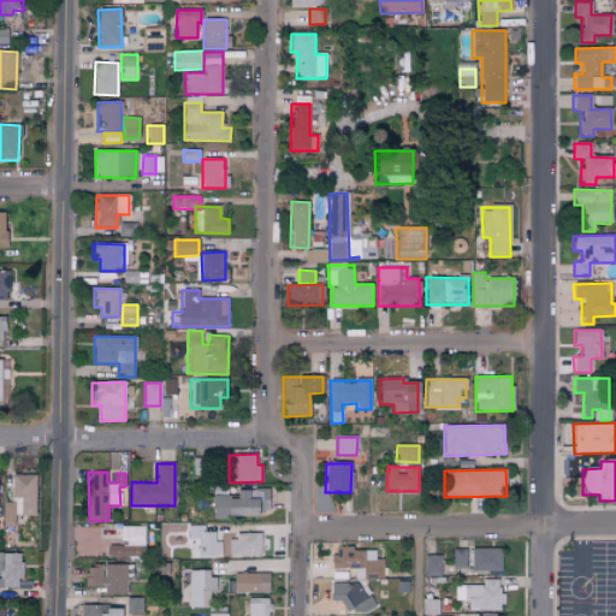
[(35,515),(35,474),(12,474),(12,498),(21,498),(21,515),(35,515)]
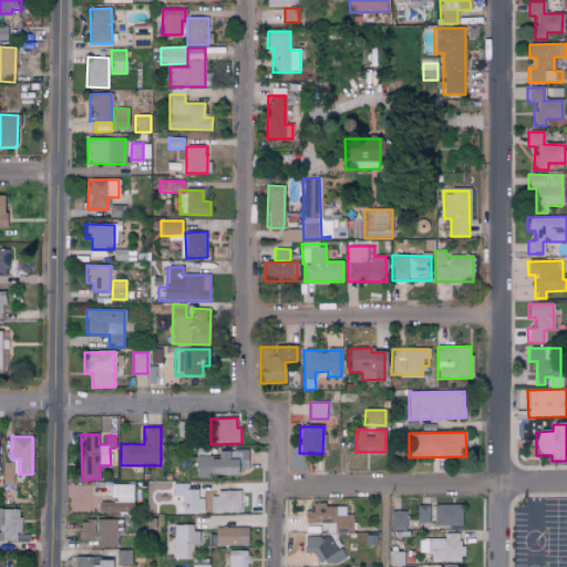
[(196,456),(195,475),(238,475),(238,470),(247,470),(247,450),(217,450),(217,456),(196,456)]
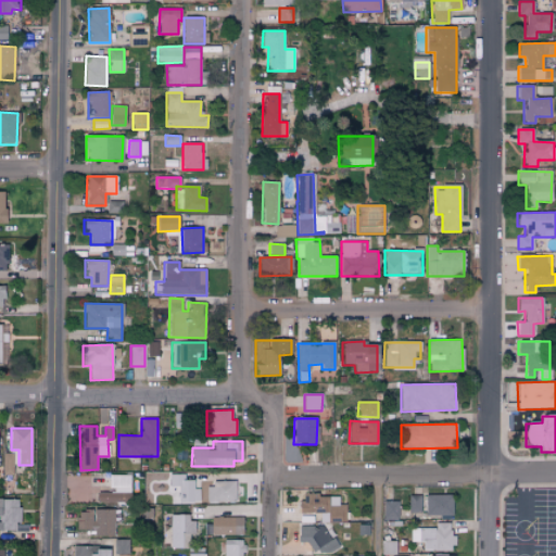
[(12,475),(13,453),(3,453),(2,475),(12,475)]
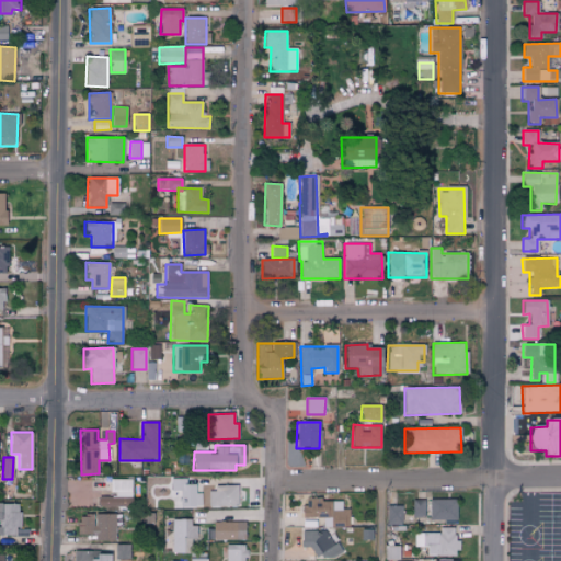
[(103,490),(103,478),(91,478),(91,489),(103,490)]
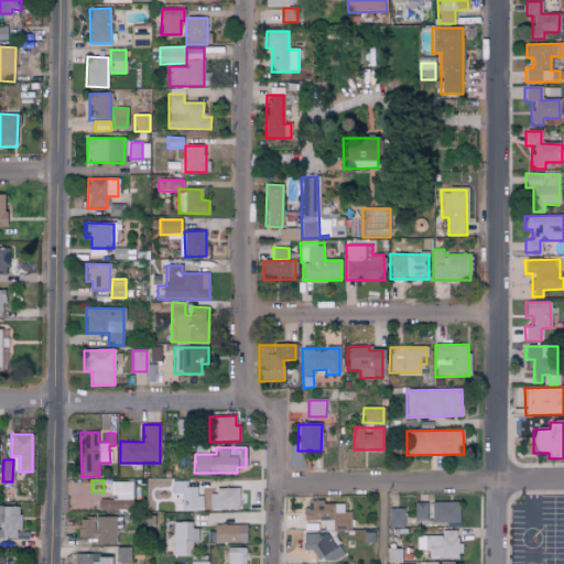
[(186,481),(171,480),(171,492),(182,494),(181,509),(203,509),(203,496),(196,496),(196,487),(186,486),(186,481)]
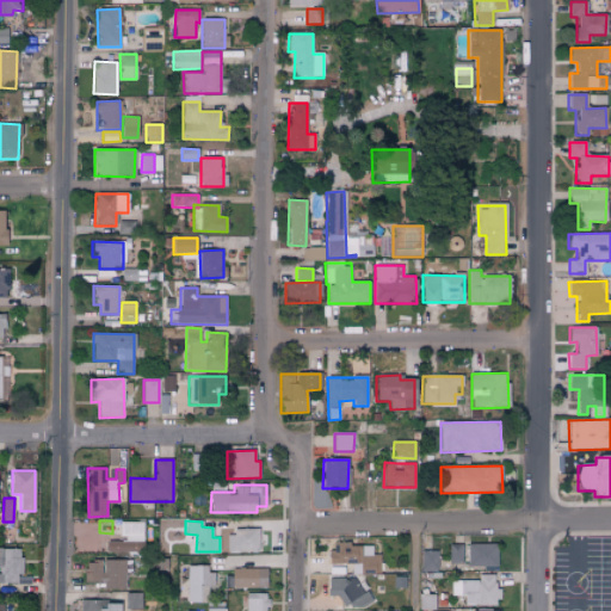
[(106,539),(106,550),(143,551),(143,522),(119,522),(119,539),(106,539)]
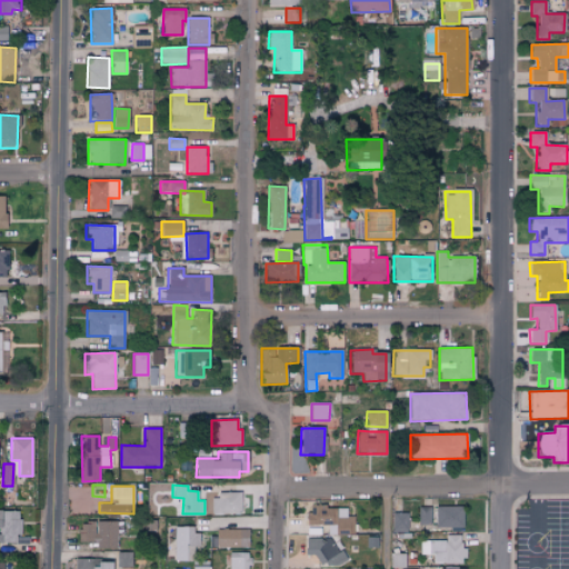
[(212,515),(241,513),(240,493),(211,495),(212,515)]
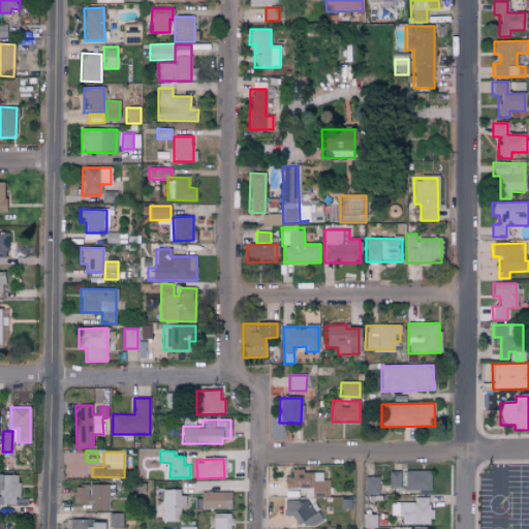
[(330,496),(329,479),(322,479),(322,470),(285,471),(286,488),(305,487),(305,496),(330,496)]
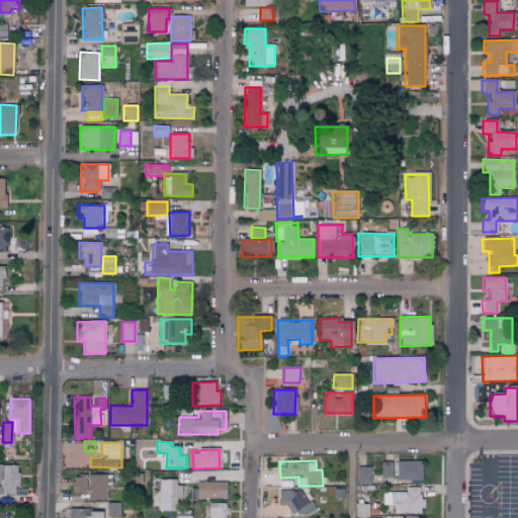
[(380,478),(393,478),(392,460),(380,461),(380,478)]
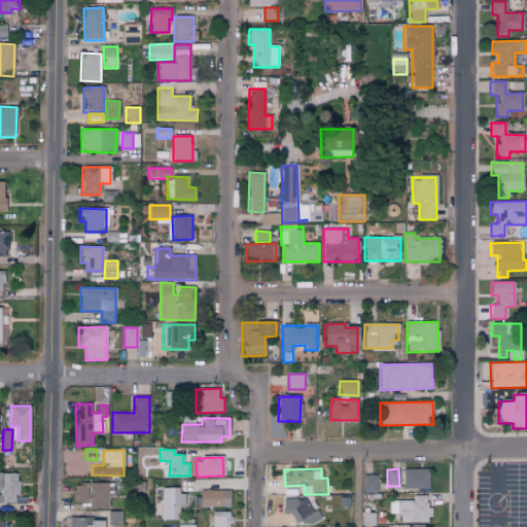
[(429,468),(405,468),(403,488),(428,489),(429,468)]
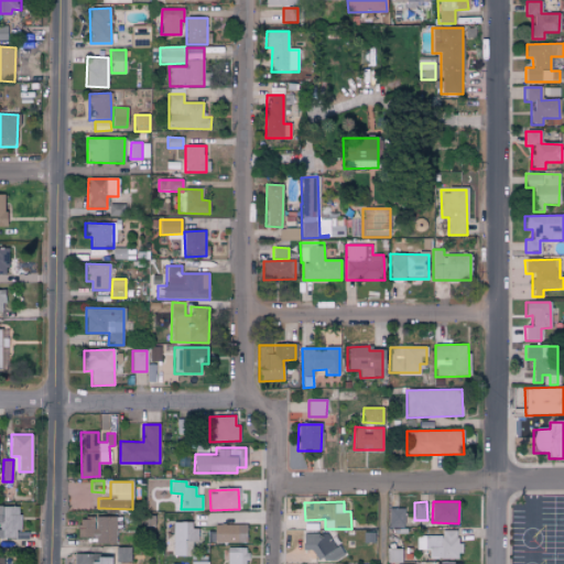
[(0,521),(0,522),(0,537),(20,537),(20,506),(0,505),(0,521)]
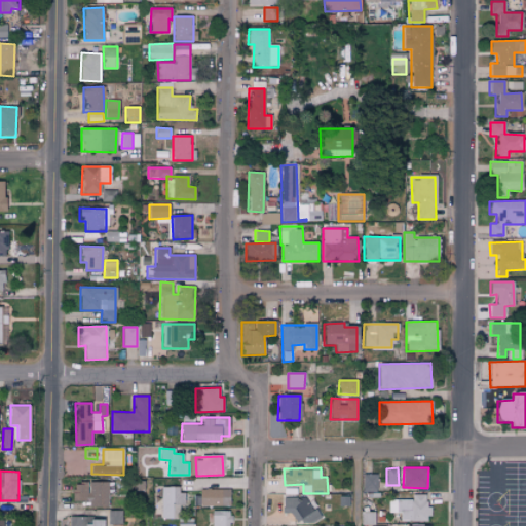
[(376,474),(364,474),(363,491),(376,492),(376,474)]
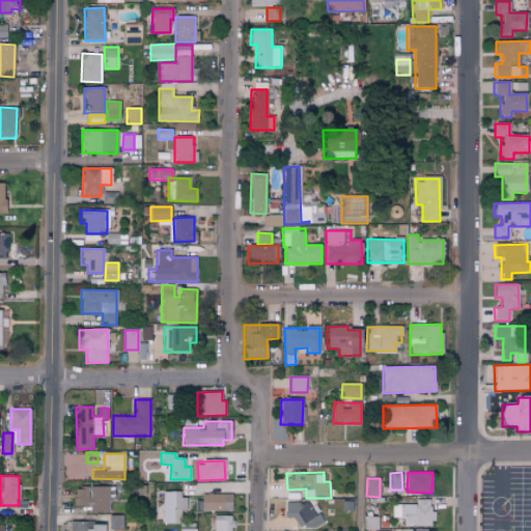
[(74,506),(90,506),(90,511),(109,511),(109,486),(74,486),(74,506)]
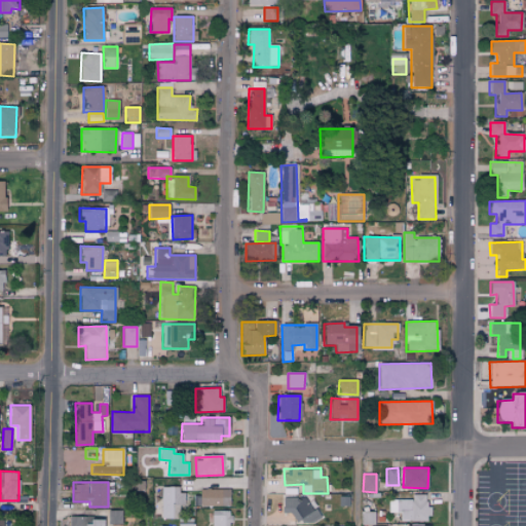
[(179,486),(160,487),(160,519),(177,518),(177,510),(185,510),(185,493),(179,493),(179,486)]
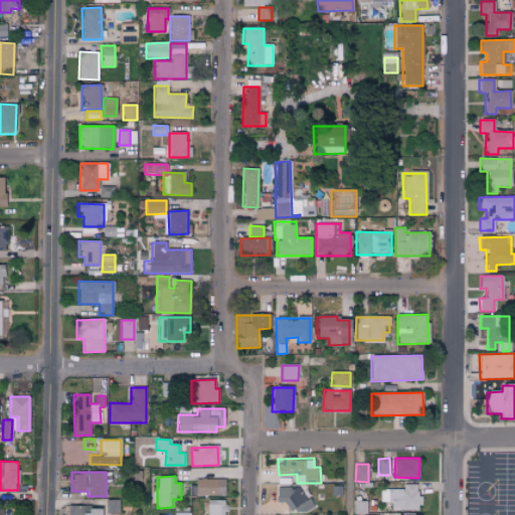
[(224,478),(195,479),(195,495),(224,495),(224,478)]
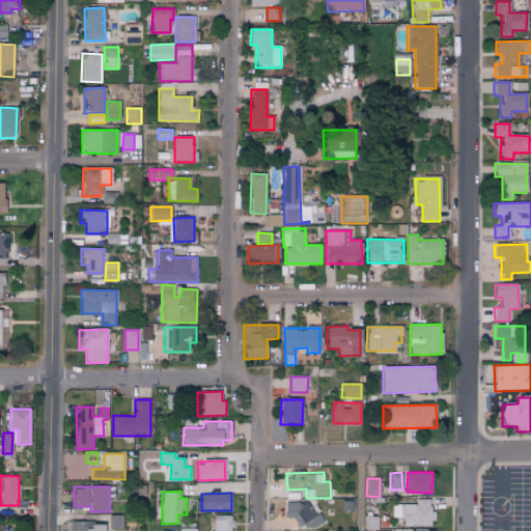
[(417,504),(392,504),(392,518),(404,518),(404,526),(434,526),(435,510),(430,510),(430,499),(417,499),(417,504)]
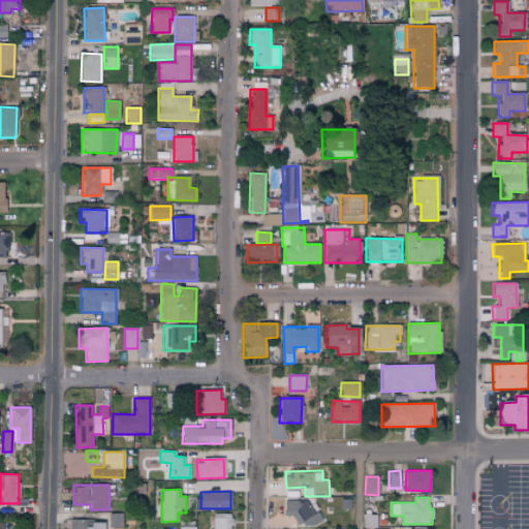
[(283,515),(294,516),(294,524),(319,524),(319,511),(308,510),(309,500),(284,500),(283,515)]
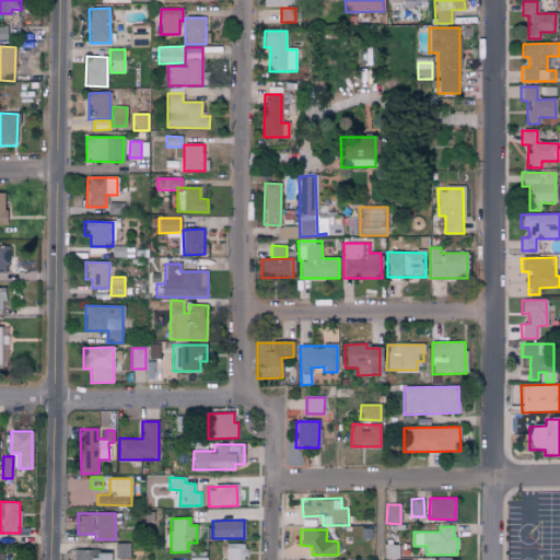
[(224,559),(245,559),(245,543),(225,544),(224,559)]
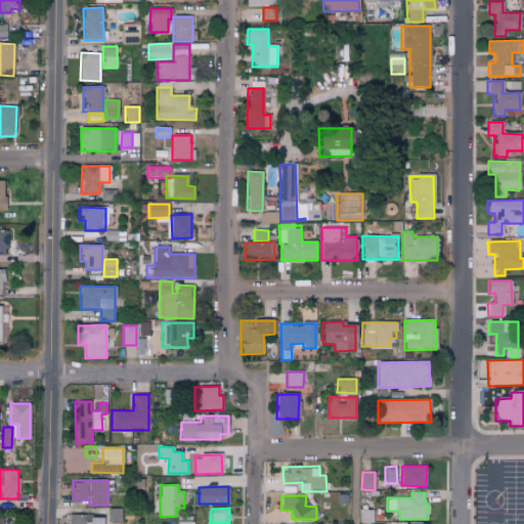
[(101,523),(102,516),(69,515),(68,523),(101,523)]
